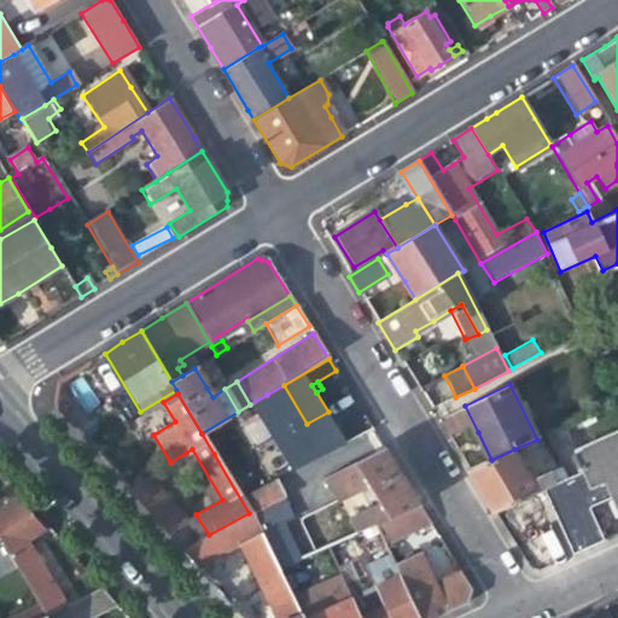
[(272,402),(267,395),(250,404),(238,412),(248,427),(272,413),(266,406),(272,402)]
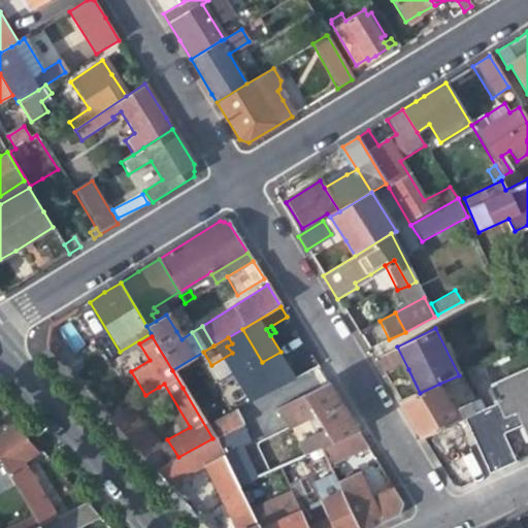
[(213,369),(211,365),(203,352),(172,370),(183,388),(213,369)]
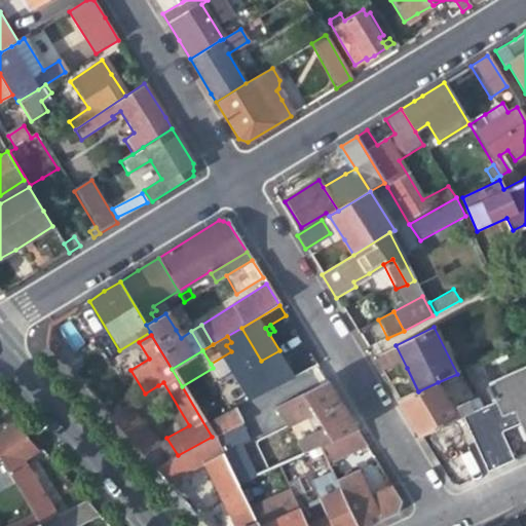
[(525,431),(525,370),(490,387),(502,414),(515,409),(525,431)]
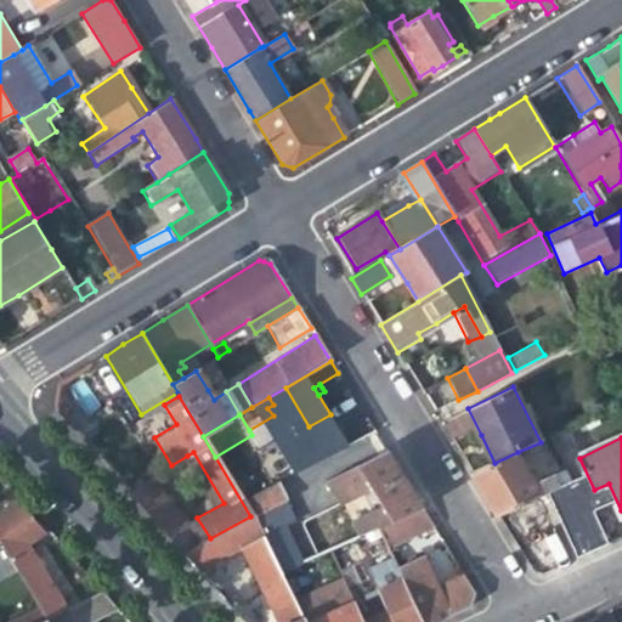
[(356,537),(375,529),(403,515),(420,508),(402,478),(386,452),(323,482),(338,504),(369,490),(380,508),(350,522),(356,537)]
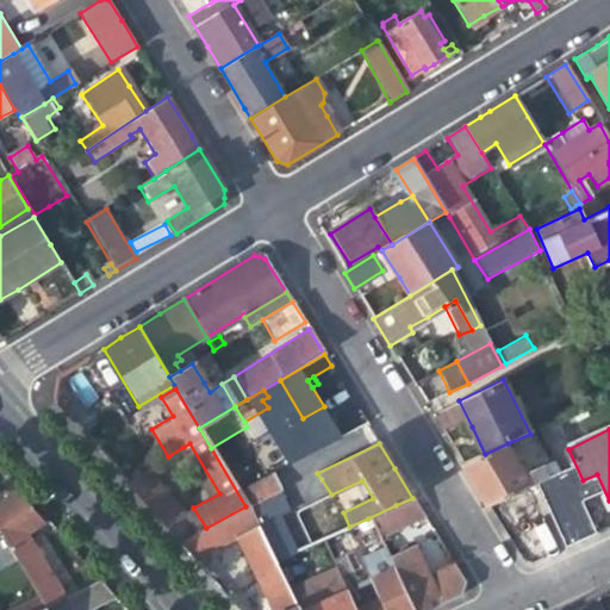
[(523,473),(508,443),(485,454),(462,464),(473,480),(489,505),(554,474),(551,466),(545,468),(543,465),(523,473)]
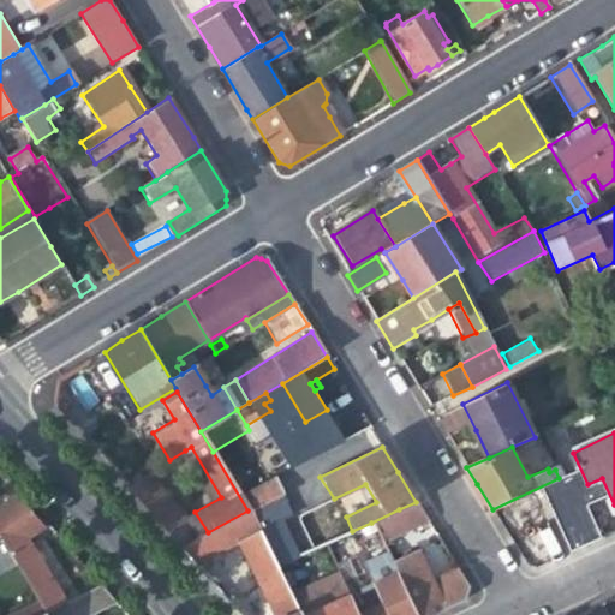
[(147,477),(130,491),(180,549),(198,538),(183,519),(147,477)]
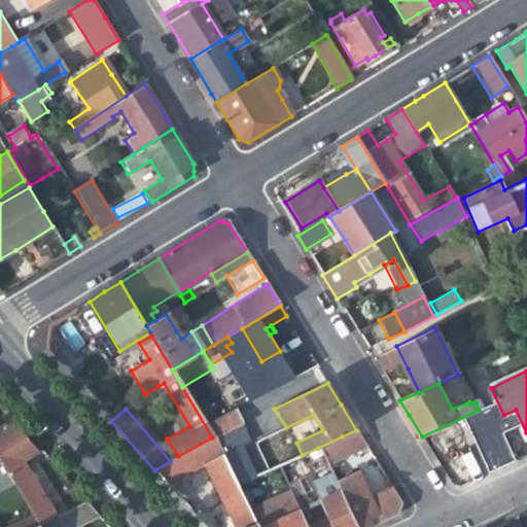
[(0,429),(0,459),(3,463),(9,459),(25,461),(42,450),(14,421),(0,429)]
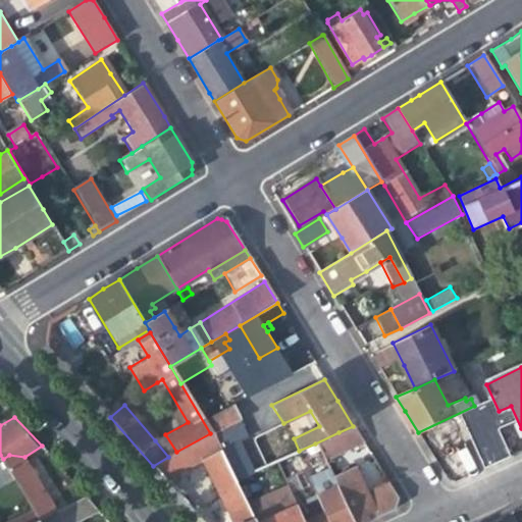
[(210,433),(219,450),(237,441),(228,424),(210,433)]
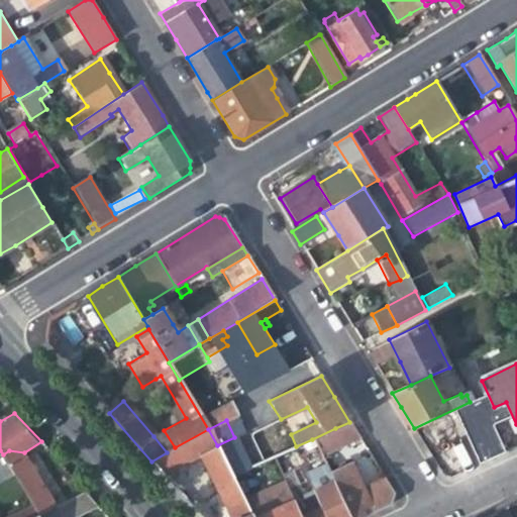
[(358,437),(349,422),(335,428),(312,439),(320,456),(358,437)]
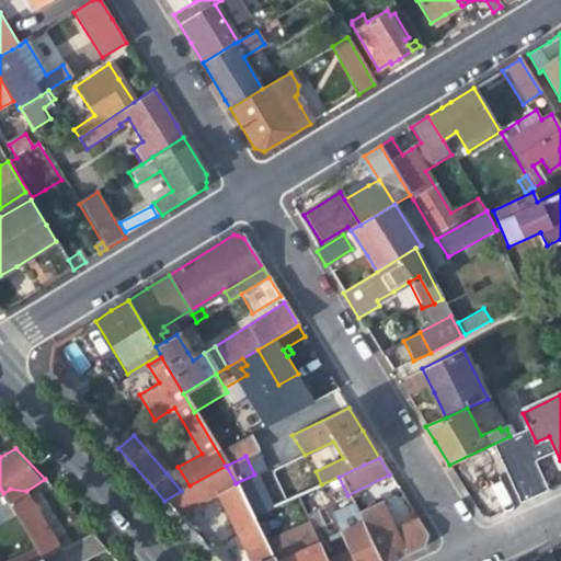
[(273,560),(273,559),(265,544),(252,517),(236,483),(226,466),(190,485),(181,491),(164,501),(179,516),(216,495),(249,560),(273,560)]
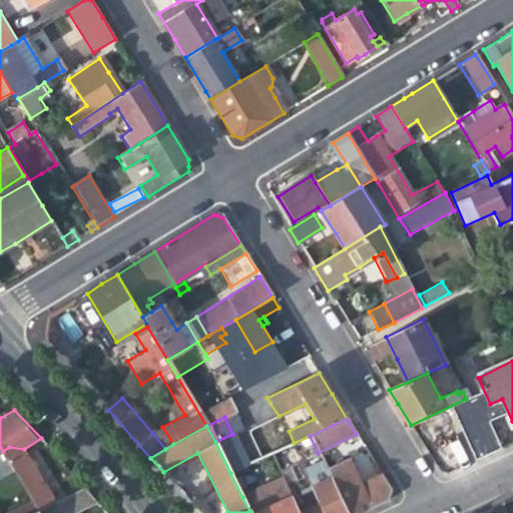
[(165,449),(173,444),(162,427),(152,433),(165,449)]
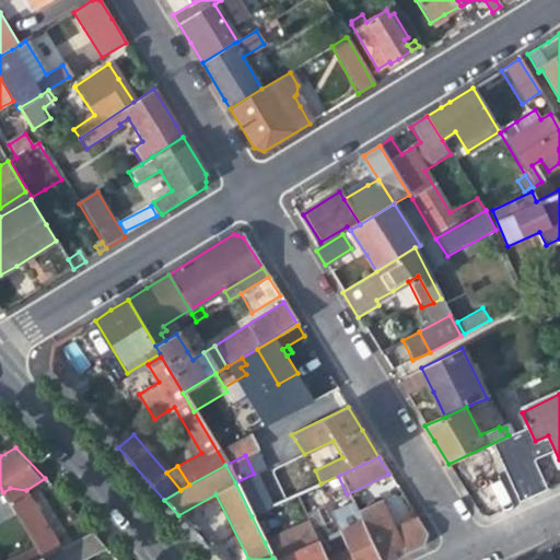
[(269,508),(254,474),(235,482),(252,516),(269,508)]
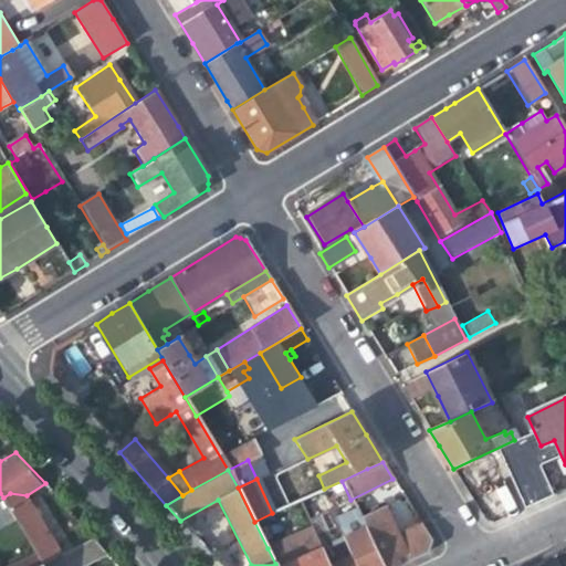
[(279,510),(296,502),(308,496),(303,488),(274,502),(279,510)]
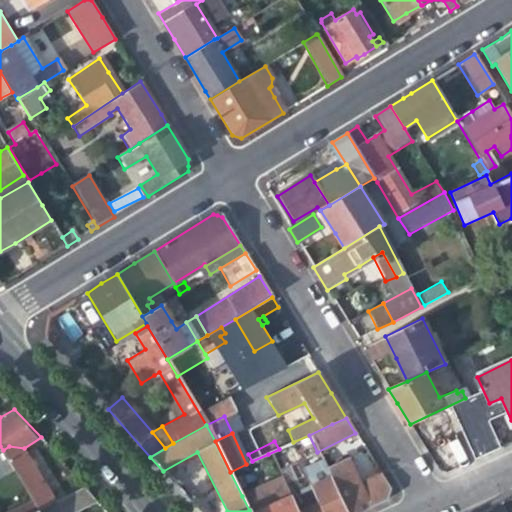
[(24,448),(9,446),(3,450),(33,501),(38,510),(53,502),(55,501),(27,452),(24,448)]
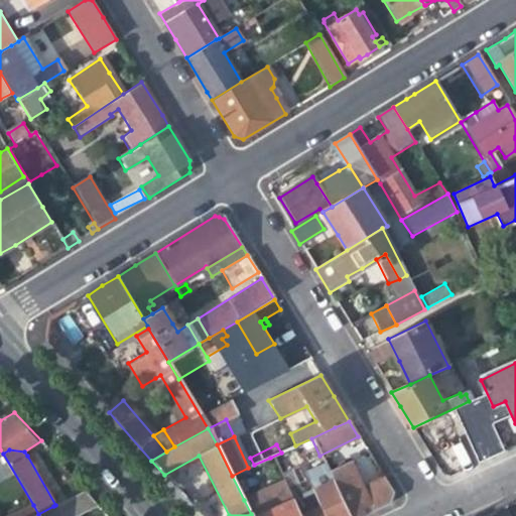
[(348,460),(328,471),(349,515),(363,515),(373,512),(390,504),(393,493),(384,478),(362,489),(353,470),(348,460)]
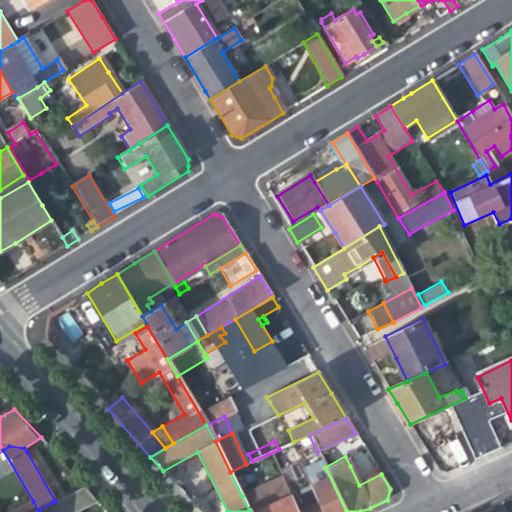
[(296,482),(285,487),(297,511),(346,511),(325,467),(321,460),(302,470),(314,496),(305,500),(296,482)]
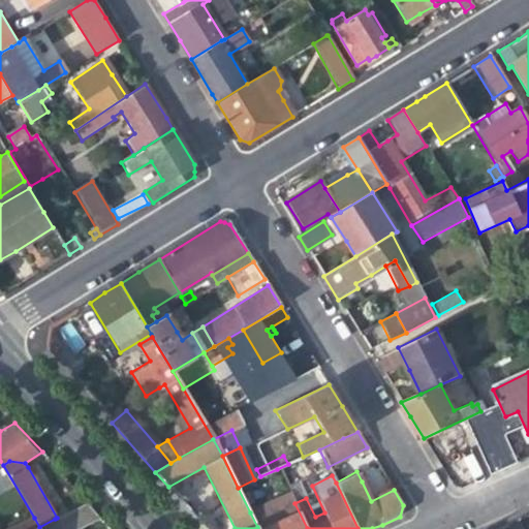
[(289,494),(250,512),(257,527),(257,528),(307,528),(294,503),(289,494)]
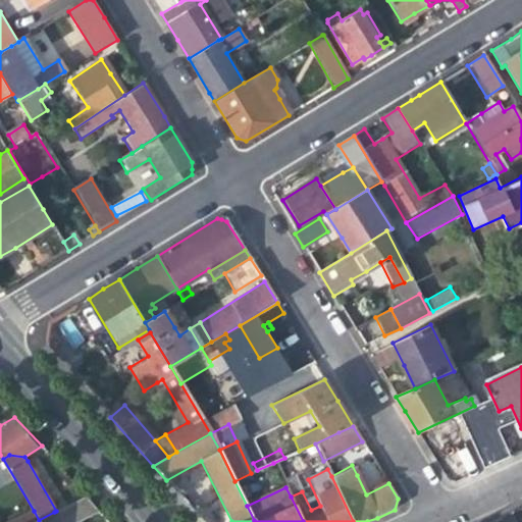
[(56,511),(54,512),(39,520),(40,521),(70,521),(98,510),(86,496),(56,511)]
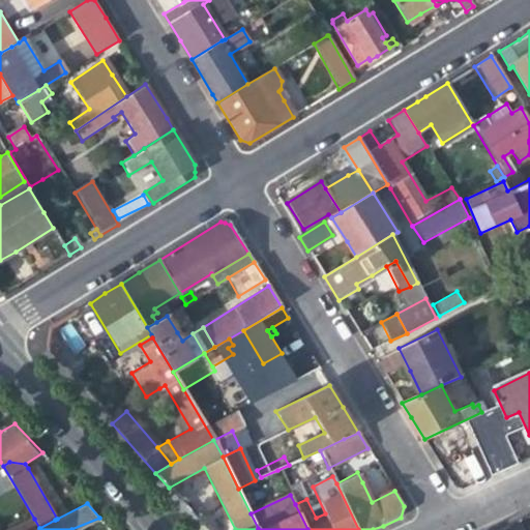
[(11,529),(40,529),(39,528),(34,519),(11,529)]
